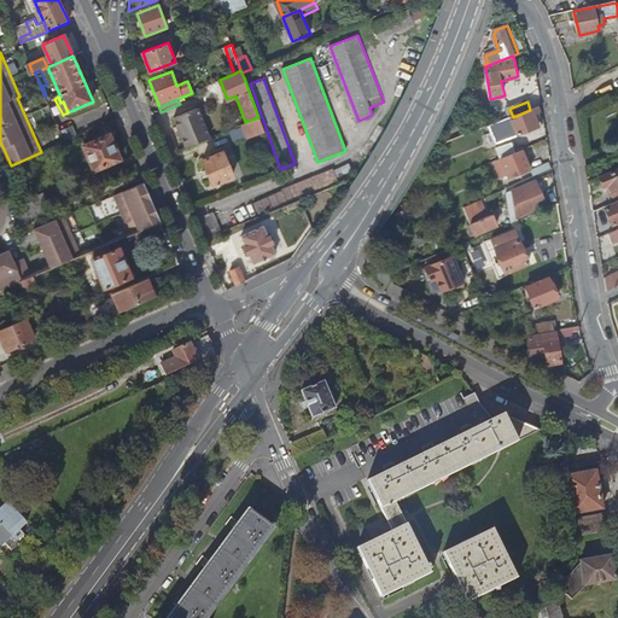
[(535,116),(540,114),(537,108),(530,110),(513,117),(495,123),(489,126),(495,144),(538,127),(537,124),(535,116)]
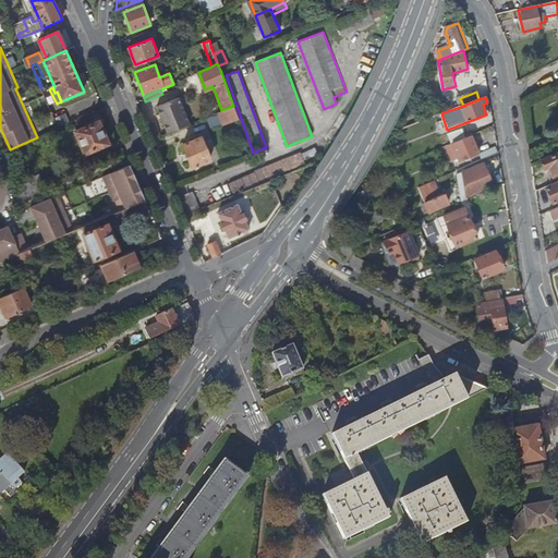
[(156,107),(168,134),(191,124),(180,98),(156,107)]
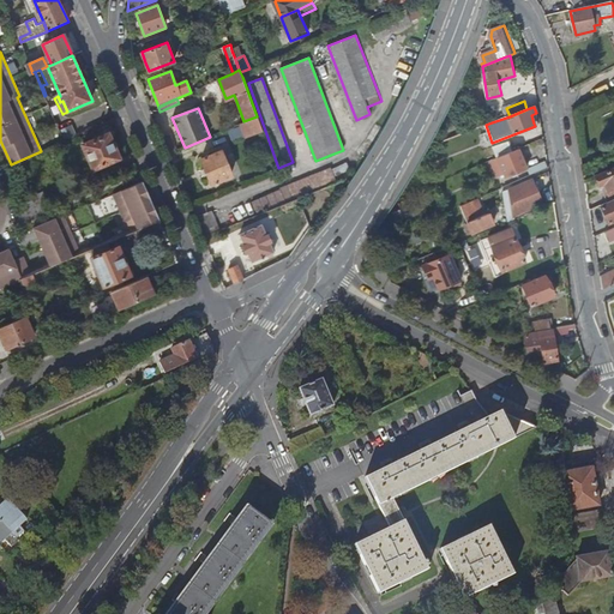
[(244,121),(241,122),(246,137),(262,131),(257,116),(244,121)]
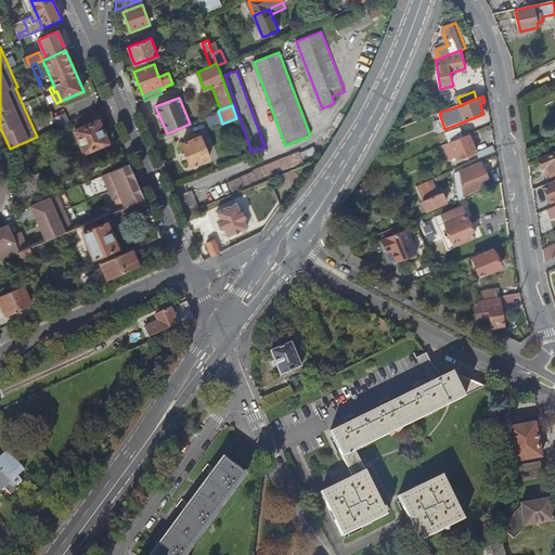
[(106,142),(98,121),(75,131),(84,152),(106,142)]
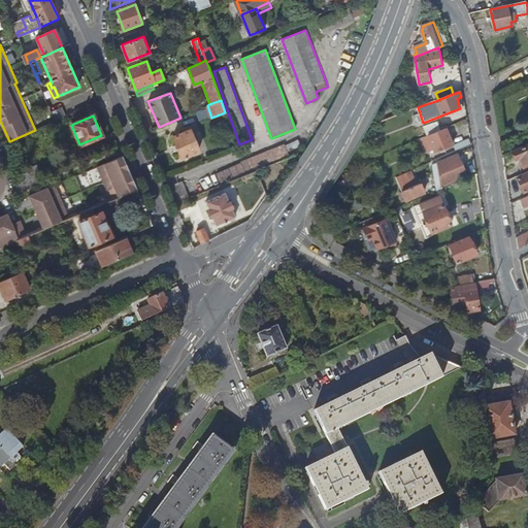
[(427,136),(440,131),(436,122),(424,128),(427,136)]
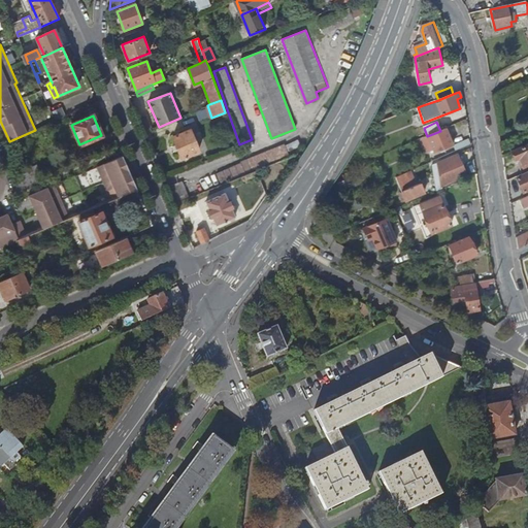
[(427,136),(423,138),(428,153),(434,151),(435,153),(453,145),(446,128),(440,131),(427,136)]
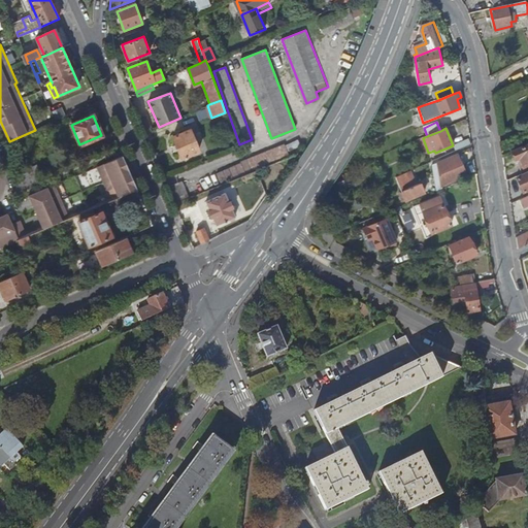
[(190,130),(172,137),(182,159),(198,152),(190,130)]
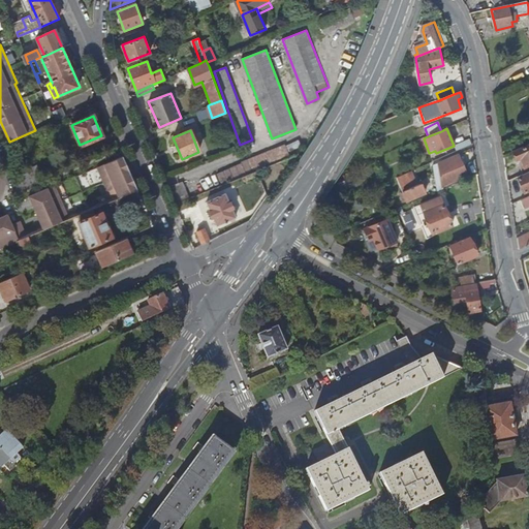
[(299,139),(287,145),(289,152),(301,147),(299,139)]
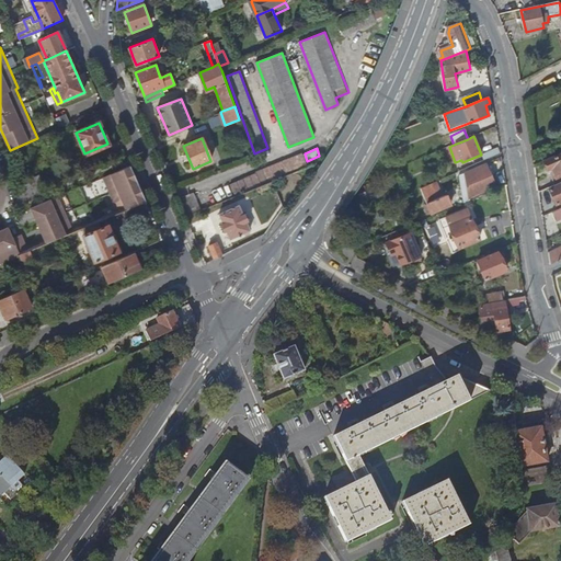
[(256,173),(229,185),(233,196),(307,167),(301,153),(258,172),(256,173)]
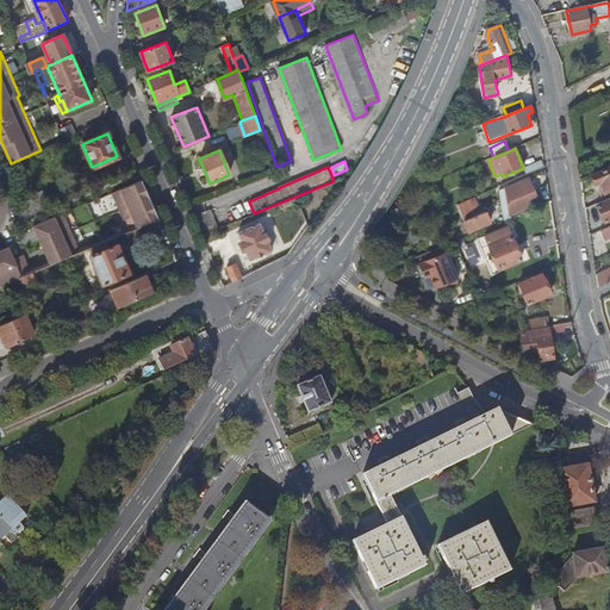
[(609,198),(609,167),(592,175),(596,185),(599,184),(602,188),(598,191),(603,201),(609,198)]
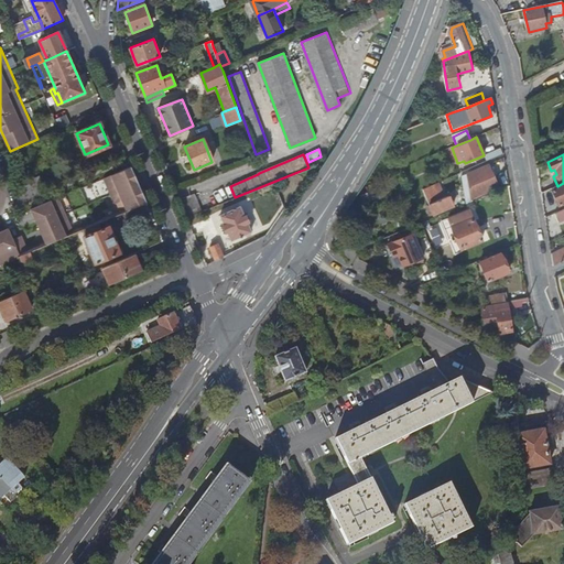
[(487,166),(461,177),(463,190),(465,201),(465,205),(473,202),(472,198),(496,188),(487,166)]
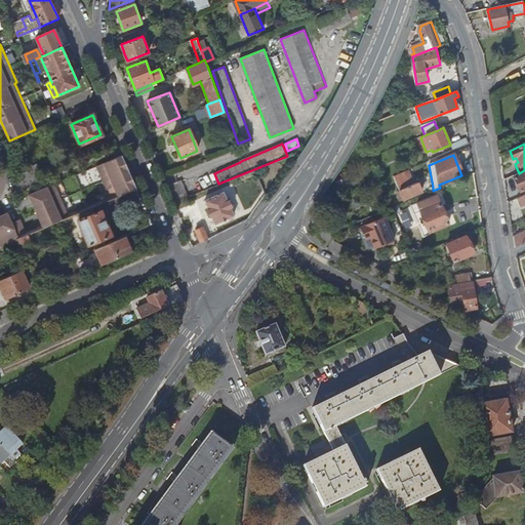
[(95,166),(95,168),(122,157),(122,156),(95,166)]
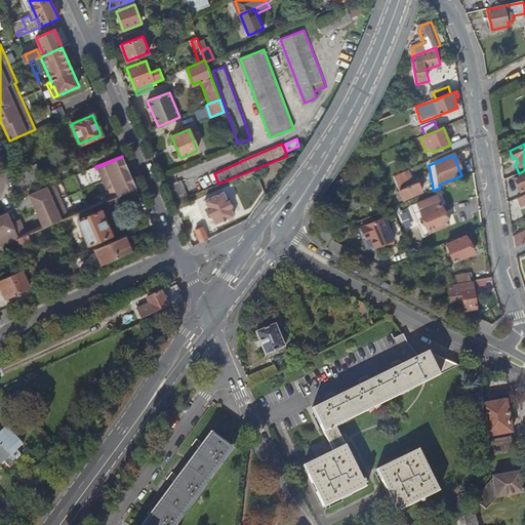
[(95,168),(110,200),(136,189),(133,182),(130,183),(122,162),(124,161),(122,157),(95,168)]
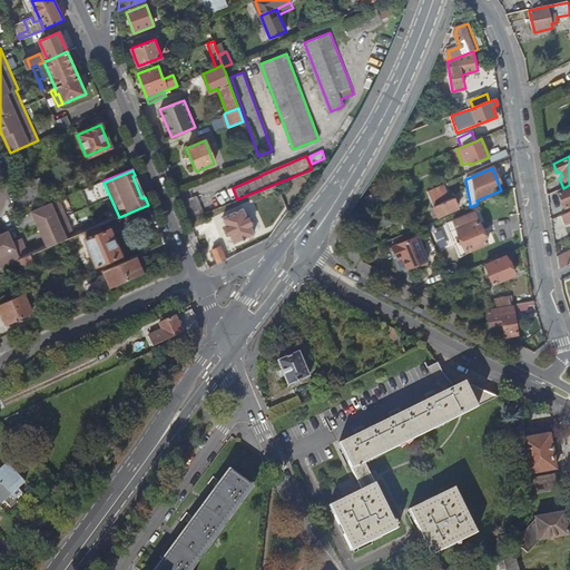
[(141,198),(145,197),(135,175),(133,176),(141,198)]
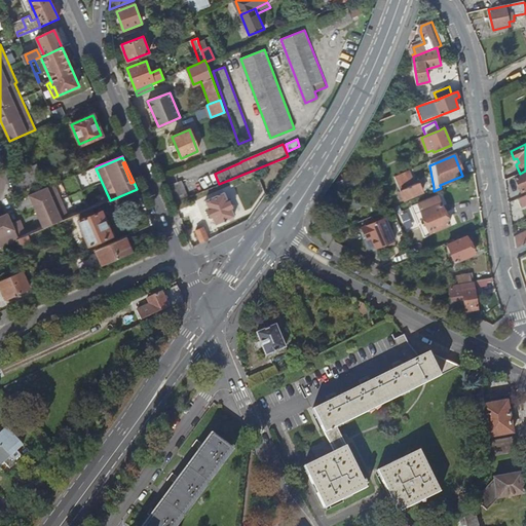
[(525,171),(520,174),(515,176),(521,191),(525,189),(525,171)]
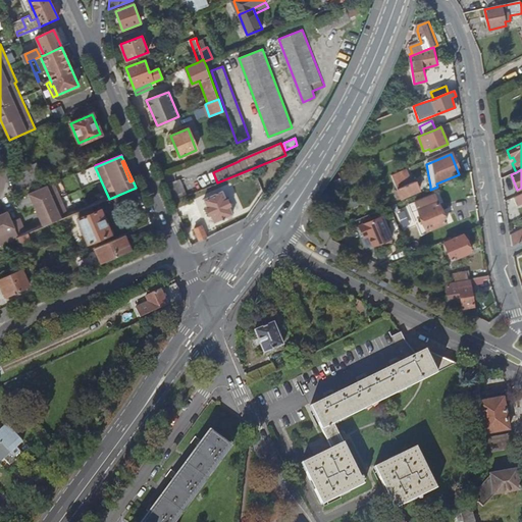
[(404,170),(388,176),(394,190),(409,184),(404,170)]
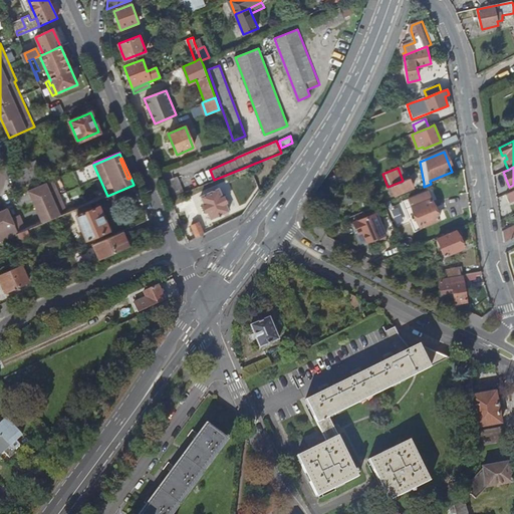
[(340,174),(332,177),(327,179),(328,183),(330,188),(343,182),(340,174)]
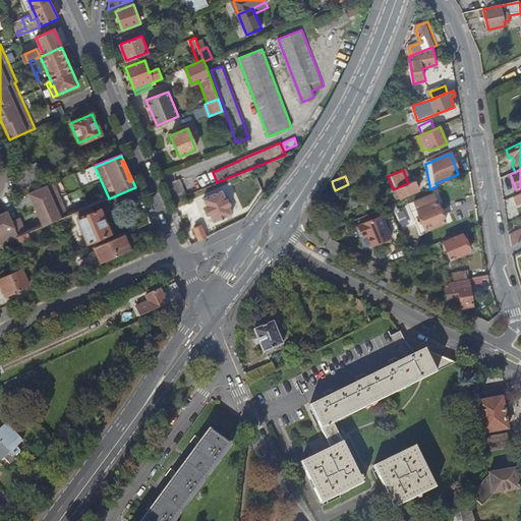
[(21,177),(15,180),(18,188),(25,185),(21,177)]
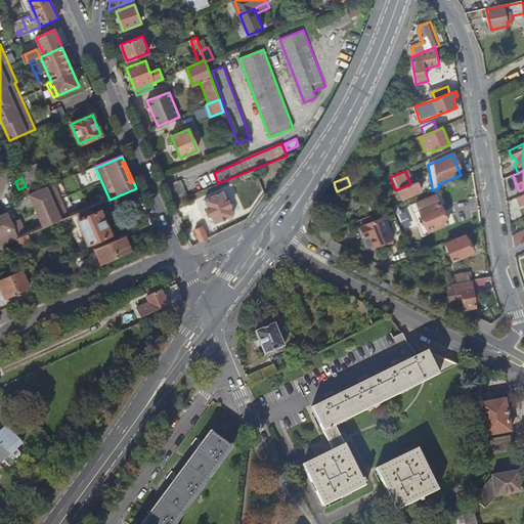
[(172,203),(182,199),(176,182),(166,185),(172,203)]
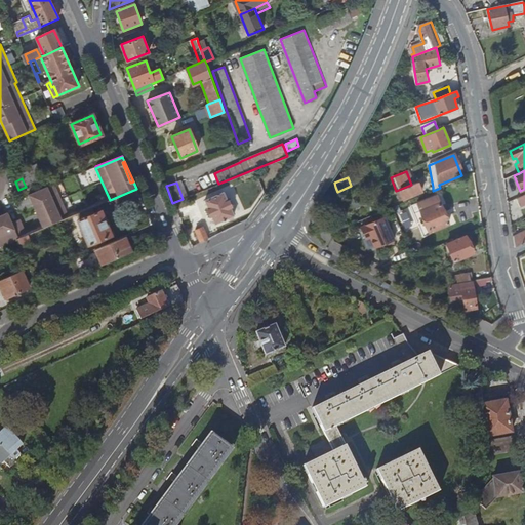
[(398,195),(400,200),(419,193),(415,183),(411,185),(396,191),(398,195)]
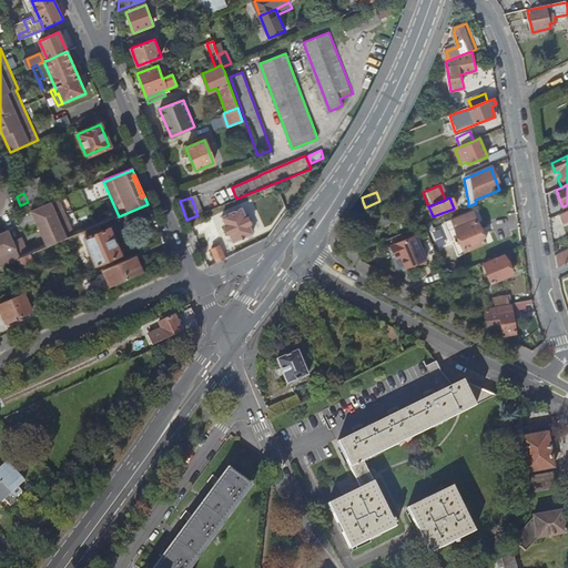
[(29,212),(30,214),(59,201),(58,200),(29,212)]
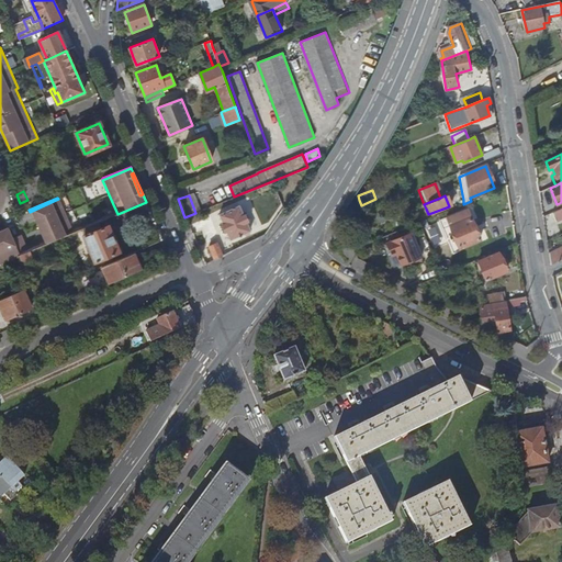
[(58,199),(30,212),(44,245),(72,233),(58,199)]
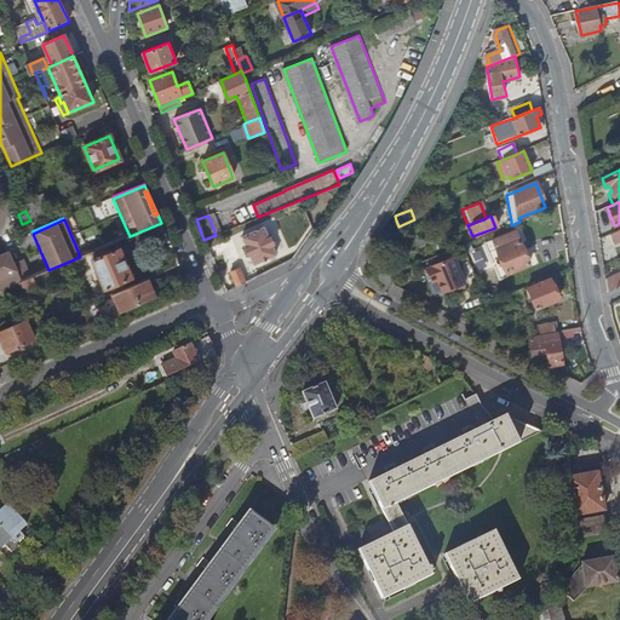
[(159,235),(165,231),(161,223),(130,236),(126,237),(131,251),(160,239),(159,235)]
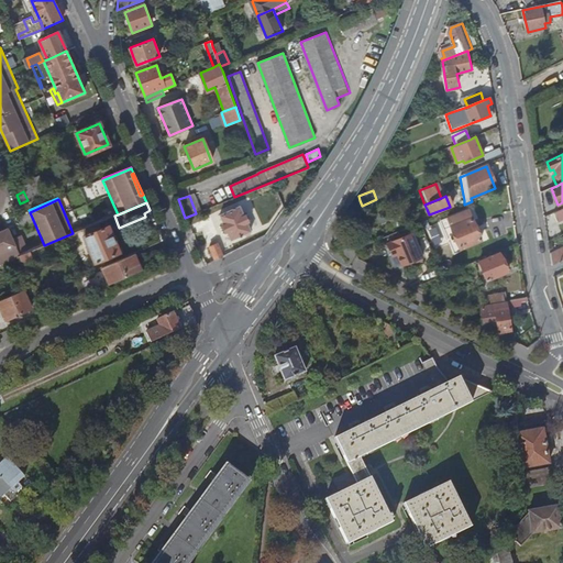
[(240,208),(219,216),(229,241),(250,233),(240,208)]
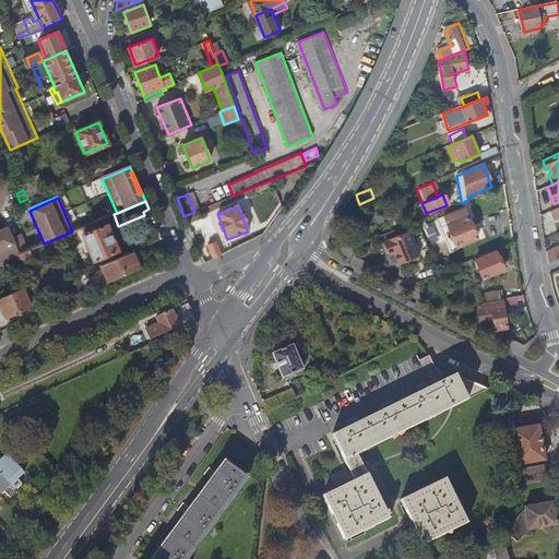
[(558,207),(549,212),(552,219),(558,216),(558,207)]
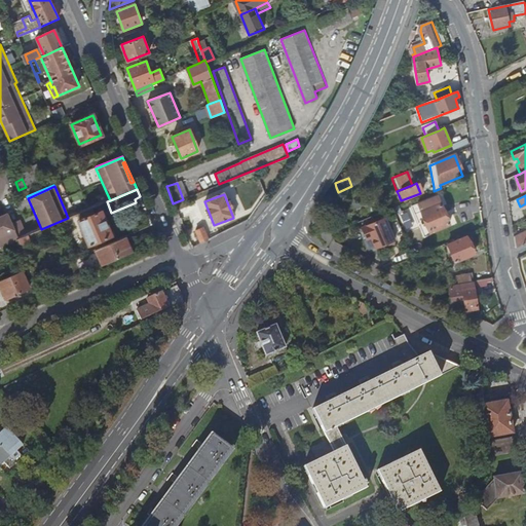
[(437,197),(415,205),(426,234),(448,225),(437,197)]
